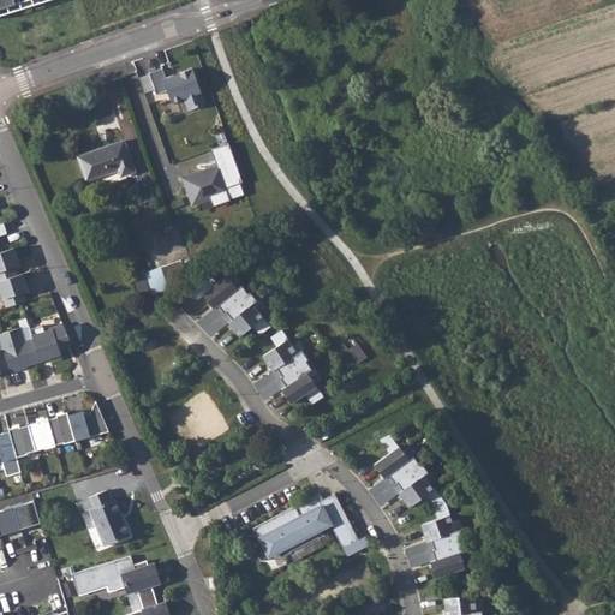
[(160,67),(147,72),(155,94),(166,90),(169,101),(183,97),(186,109),(203,102),(198,91),(199,90),(190,66),(174,72),(175,73),(165,77),(160,67)]
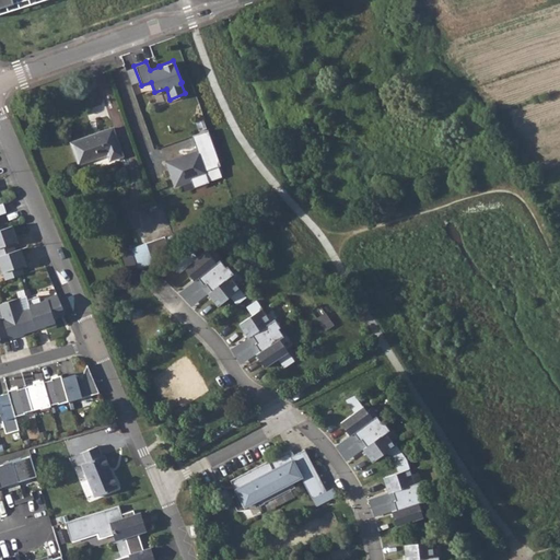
[(123,155),(113,128),(71,142),(79,164),(107,153),(109,160),(123,155)]
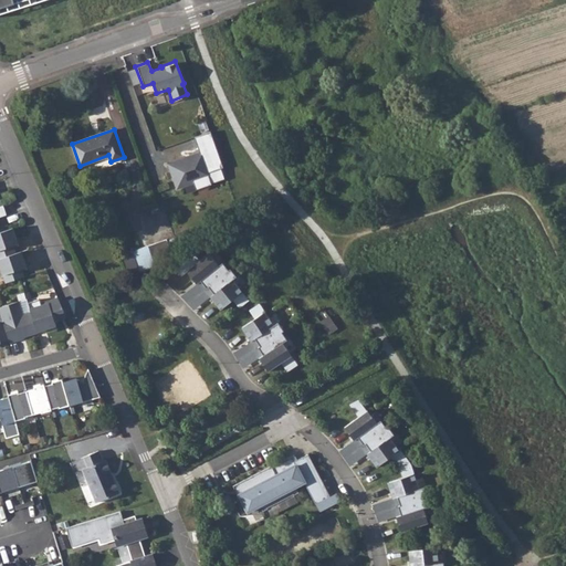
[(210,130),(194,136),(200,155),(192,157),(192,154),(168,164),(177,188),(194,181),(196,189),(212,182),(208,171),(223,166),(210,130)]
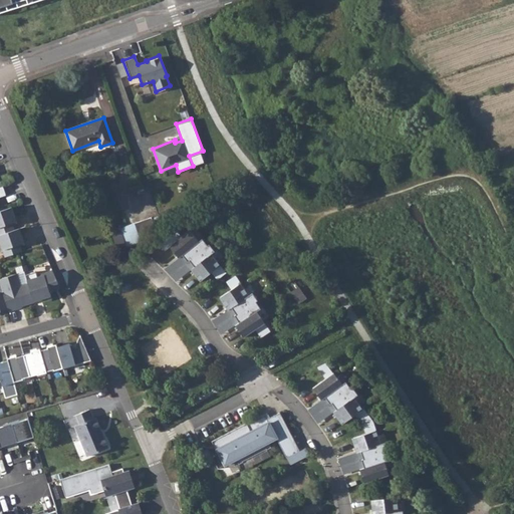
[(17,222),(12,207),(0,211),(0,235),(15,230),(13,223),(17,222)]
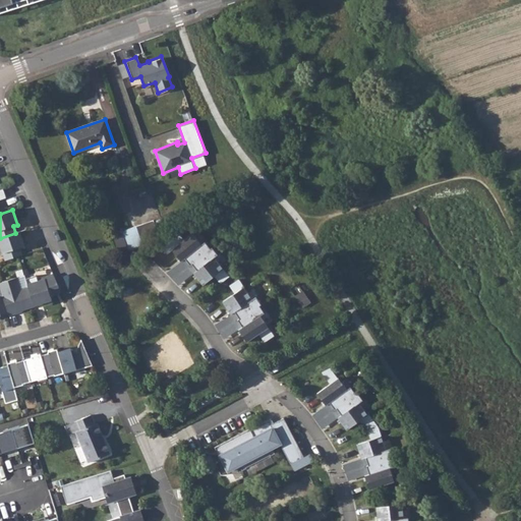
[(154,220),(122,231),(129,252),(143,246),(155,241),(154,236),(159,234),(154,220)]
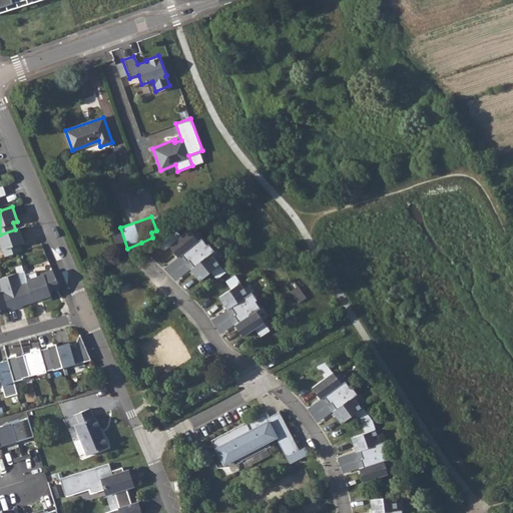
[(0,234),(0,241),(5,257),(22,250),(20,243),(24,241),(19,227),(15,229),(0,234)]
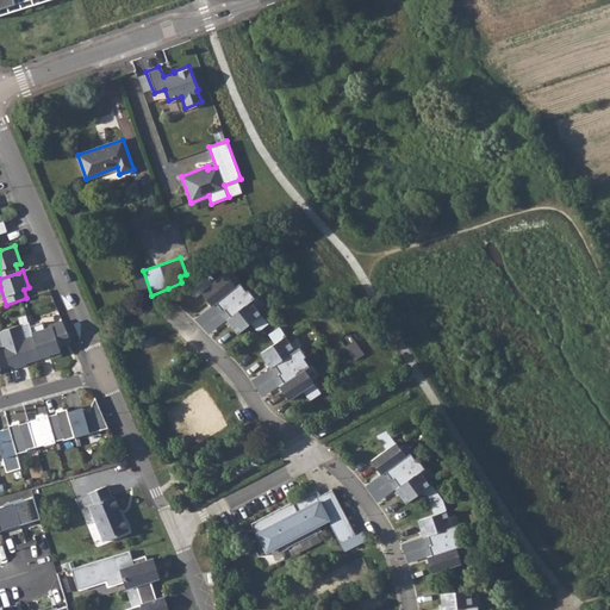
[(224,273),(200,292),(212,306),(210,309),(216,316),(217,315),(224,322),(226,319),(237,334),(261,315),(250,302),(255,298),(248,290),(246,291),(240,282),(235,286),(224,273)]
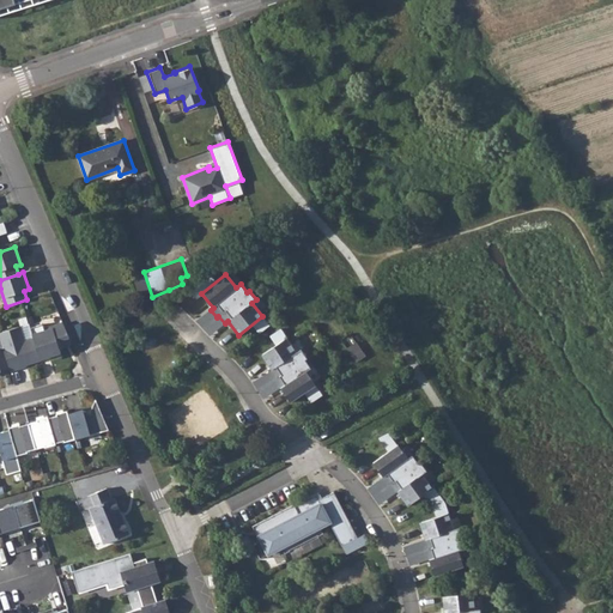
[(217,317),(211,310),(198,320),(211,335),(225,323),(218,316),(217,317)]
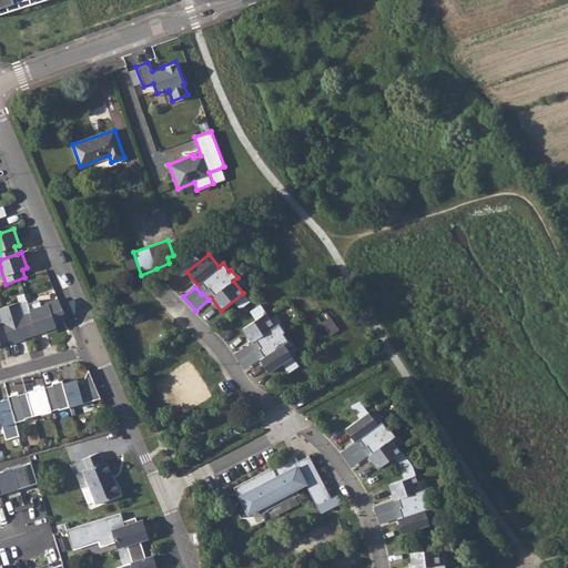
[(40,300),(28,304),(38,333),(46,330),(47,333),(58,330),(56,323),(59,321),(58,318),(60,314),(64,313),(59,300),(41,305),(40,300)]
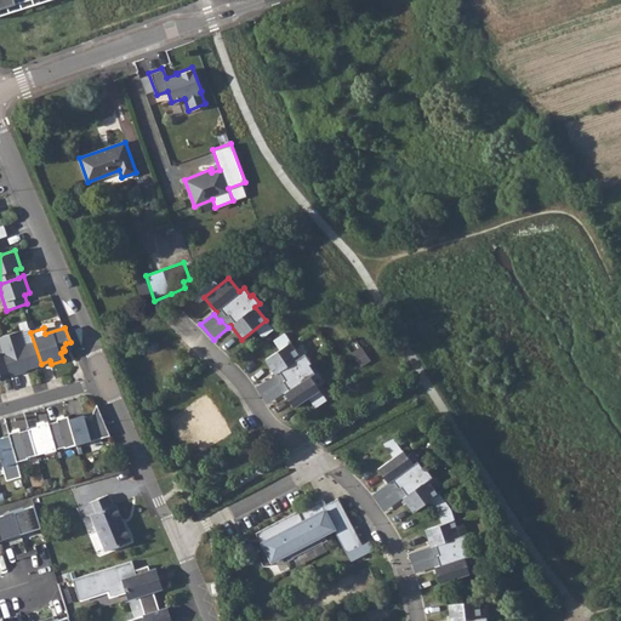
[(30,329),(0,336),(0,341),(3,351),(10,374),(11,376),(22,372),(22,371),(41,365),(41,364),(30,332),(30,329)]
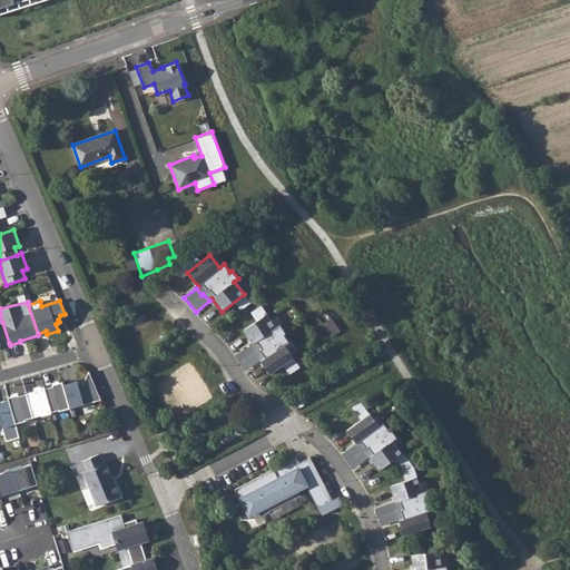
[(267,313),(243,330),(253,343),(249,345),(255,353),(253,354),(258,362),(262,360),(271,374),(294,357),(285,344),(290,342),(284,333),(286,332),(279,324),(276,327),(267,313)]
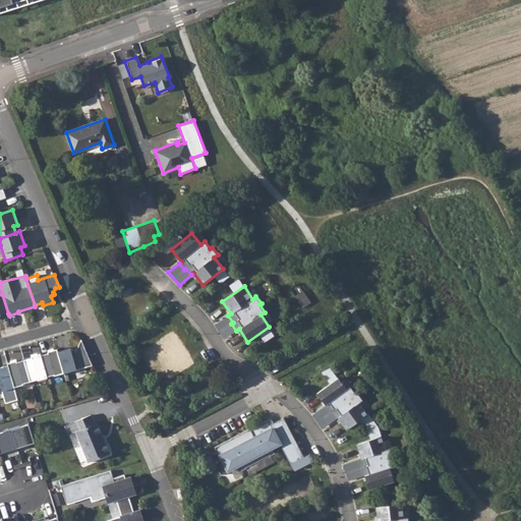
[(302,291),(297,295),(305,306),(310,301),(302,291)]
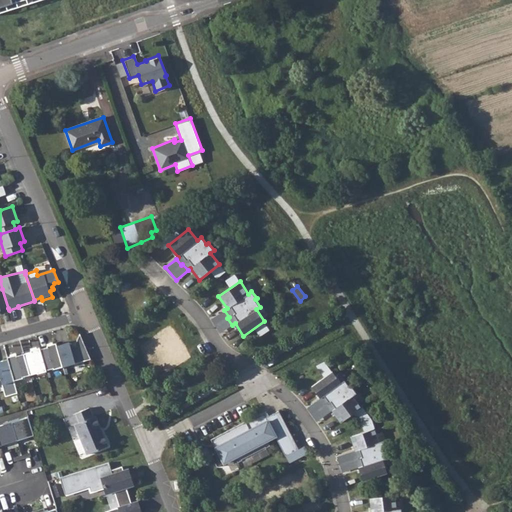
[(0,290),(0,311),(1,311),(1,310),(8,308),(2,289),(0,290)]
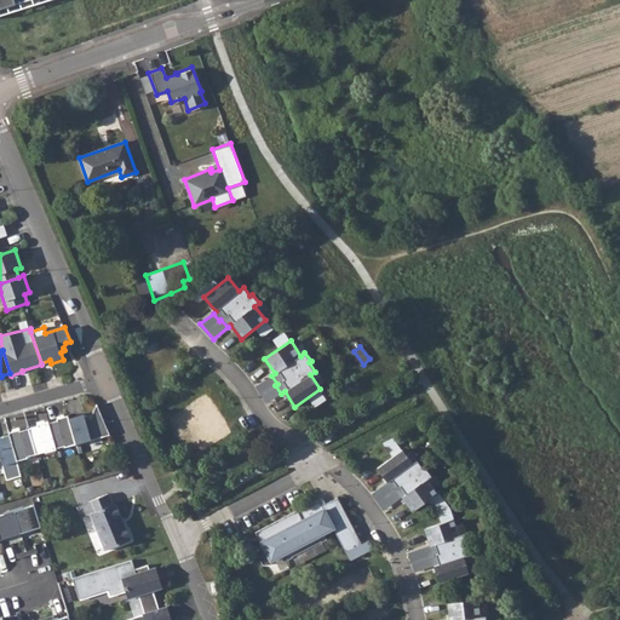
[(277,384),(271,375),(257,386),(268,402),(281,394),(275,385),(277,384)]
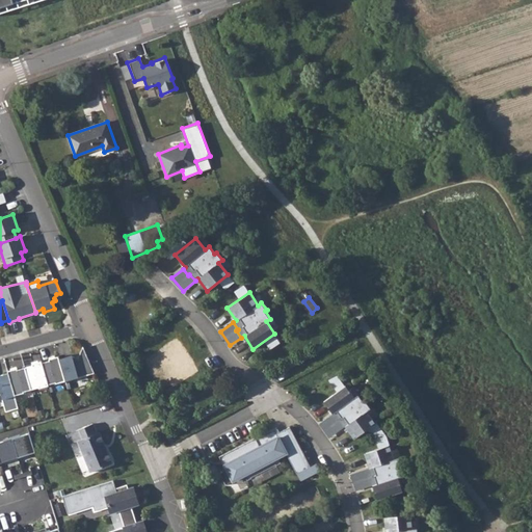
[(75,355),(59,360),(65,380),(65,381),(95,373),(83,347),(79,356),(75,355)]
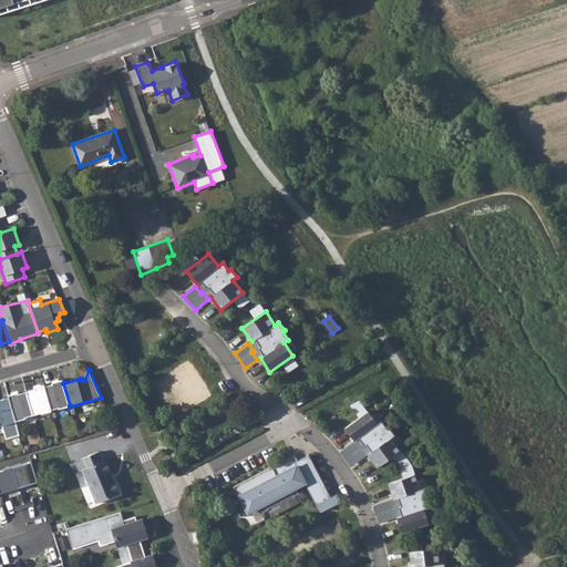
[(52,384),(44,387),(51,410),(60,408),(60,409),(70,405),(63,383),(62,380),(52,383),(52,384)]
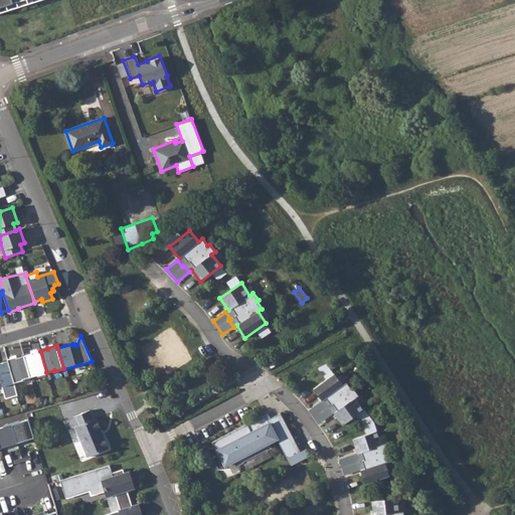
[(31,353),(24,356),(30,377),(37,375),(38,376),(47,373),(46,372),(40,351),(40,350),(31,352),(31,353)]
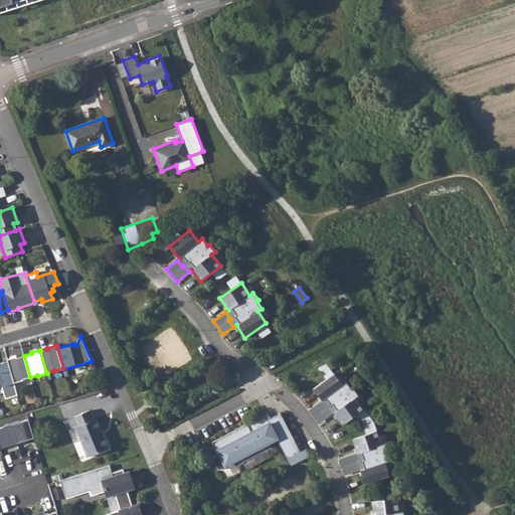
[(8,361),(14,382),(23,380),(23,379),(30,377),(24,356),(17,358),(16,356),(7,359),(8,361)]
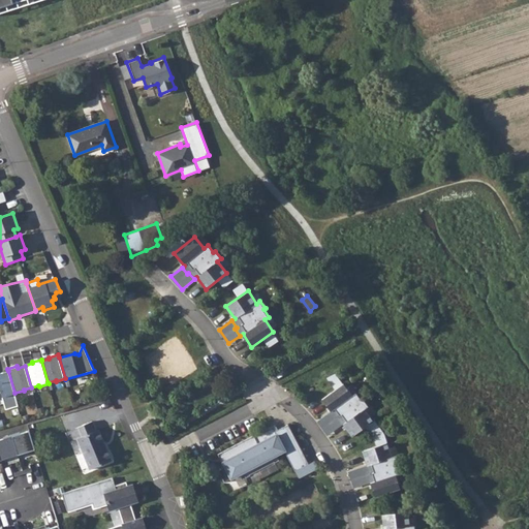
[(0,392),(0,393),(5,409),(19,406),(14,393),(8,371),(0,373),(0,392)]
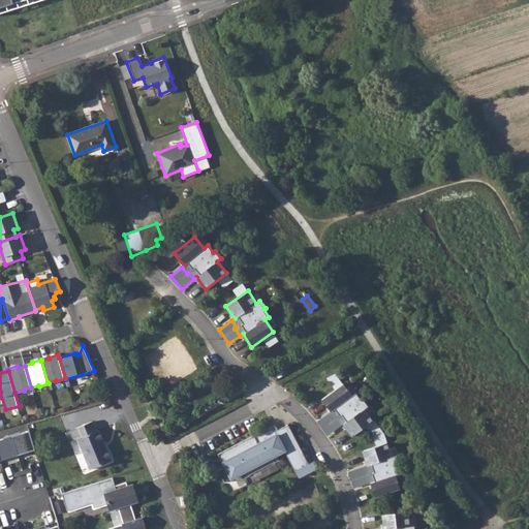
[(344,382),(322,398),(332,410),(330,412),(335,419),(337,418),(341,425),(344,424),(353,436),(374,421),(366,408),(369,405),(364,398),(362,399),(356,392),(353,395),(344,382)]
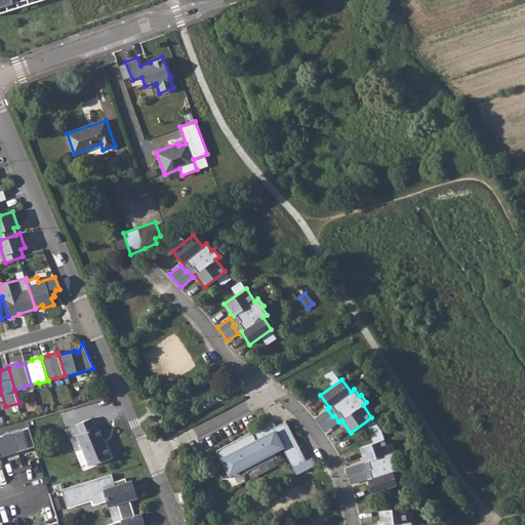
[(147,394),(143,397),(149,405),(153,401),(147,394)]
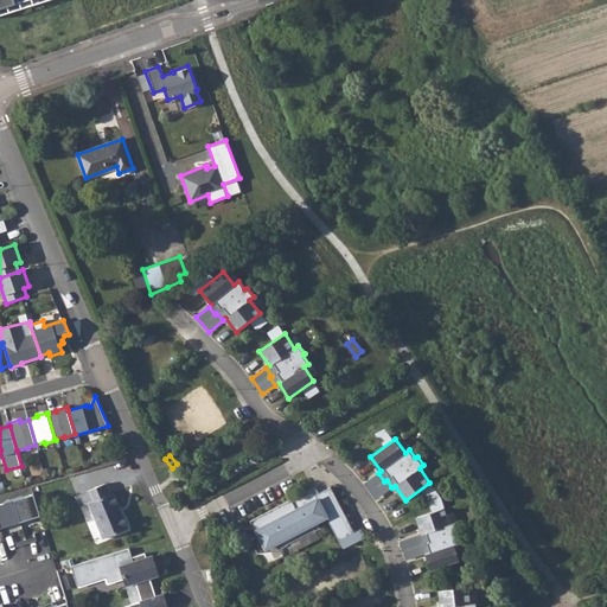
[(384,481),(378,473),(365,483),(377,498),(391,487),(387,480),(384,481)]
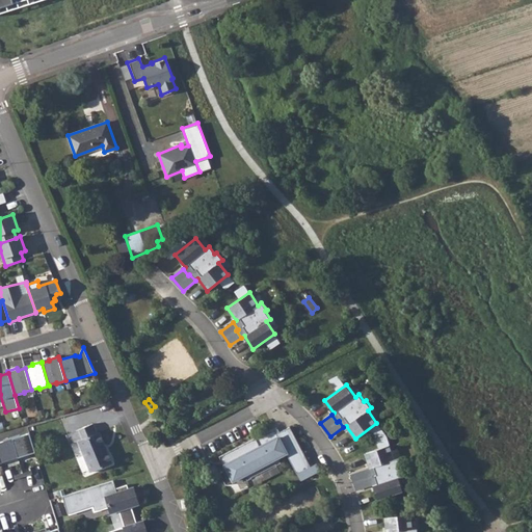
[(80,440),(77,442),(90,473),(111,463),(99,432),(97,433),(92,424),(76,430),(80,440)]
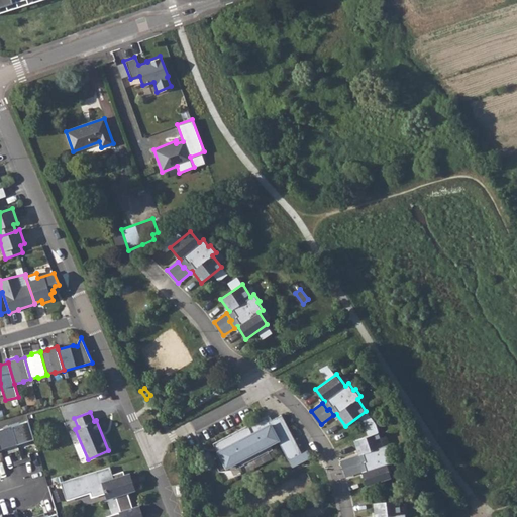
[(221,455),(214,459),(220,472),(230,466),(238,460),(241,467),(248,462),(248,461),(266,452),(267,453),(274,449),(271,444),(279,439),(293,467),(312,456),(309,449),(303,452),(283,414),(270,421),(268,417),(249,426),(249,425),(214,443),(219,454),(220,453),(221,455)]
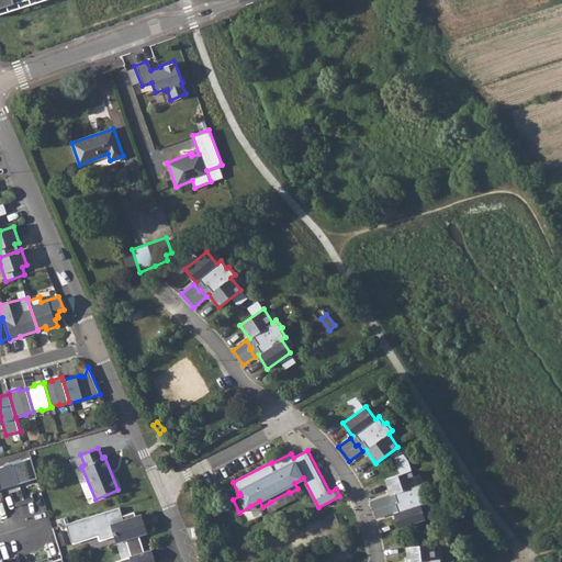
[(12,464),(19,484),(37,479),(31,459),(12,464)]
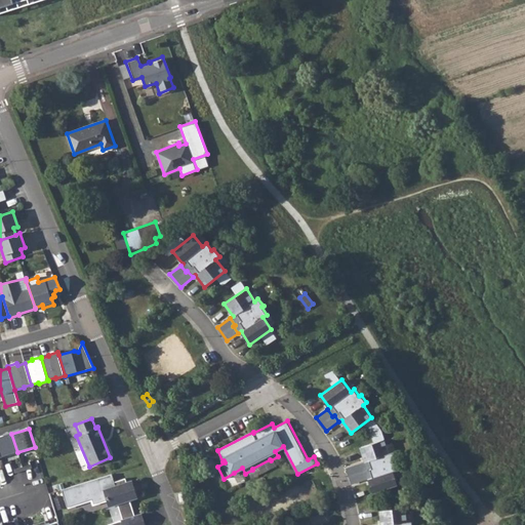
[(17,452),(11,434),(0,437),(0,456),(0,458),(17,452)]
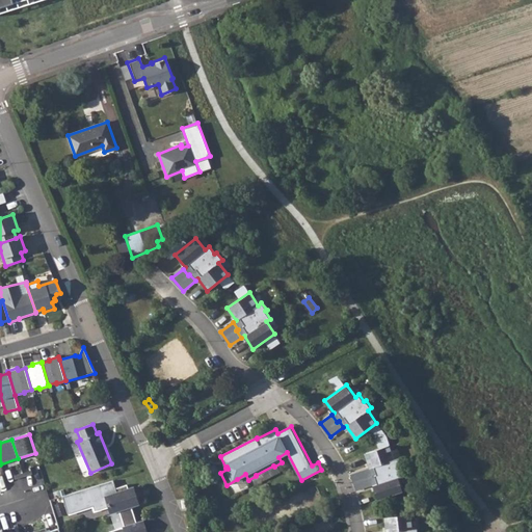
[(390,444),(365,452),(370,467),(367,468),(370,476),(368,477),(371,485),(373,484),(378,499),(404,490),(399,476),(403,474),(400,466),(402,466),(399,456),(395,457),(390,444)]
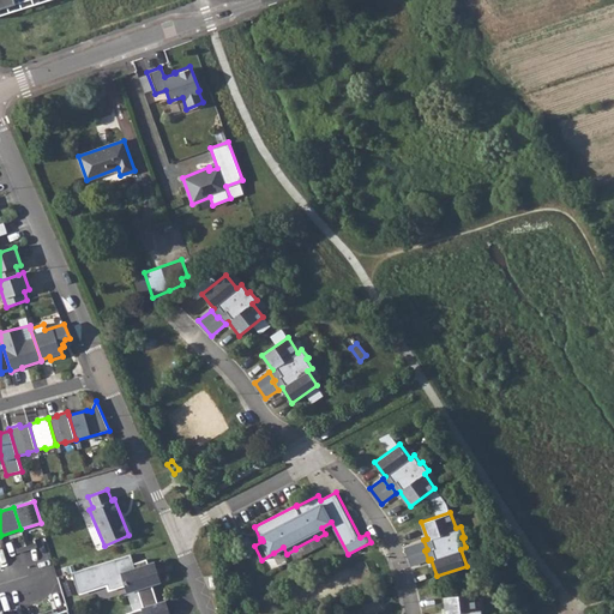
[(427,549),(423,540),(407,547),(413,565),(428,560),(425,551),(427,549)]
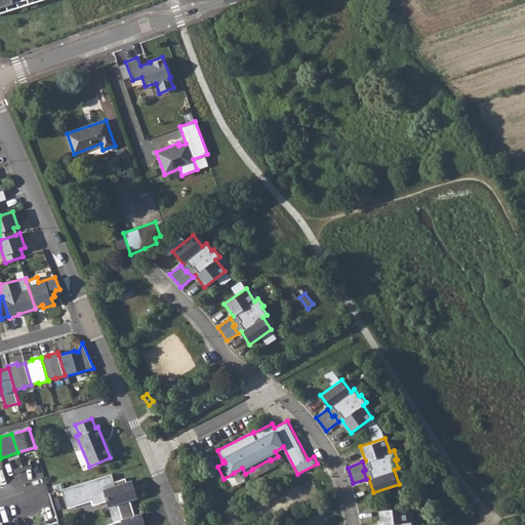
[(116,487),(114,483),(112,474),(61,489),(66,507),(92,498),(94,502),(107,499),(105,490),(116,487)]
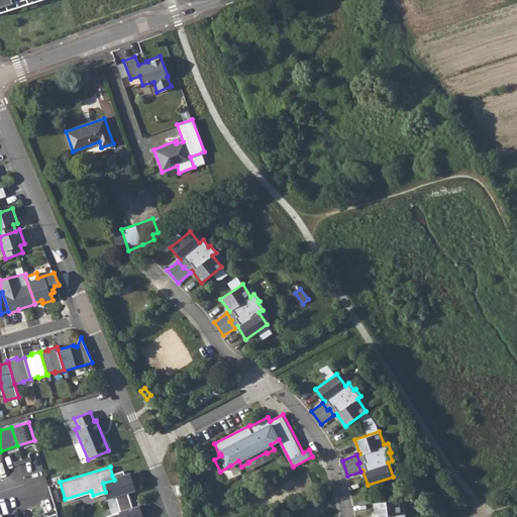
[(114,480),(103,483),(105,492),(108,500),(116,497),(121,513),(120,513),(121,516),(142,516),(139,507),(133,509),(128,493),(130,493),(125,476),(123,472),(112,476),(114,480)]
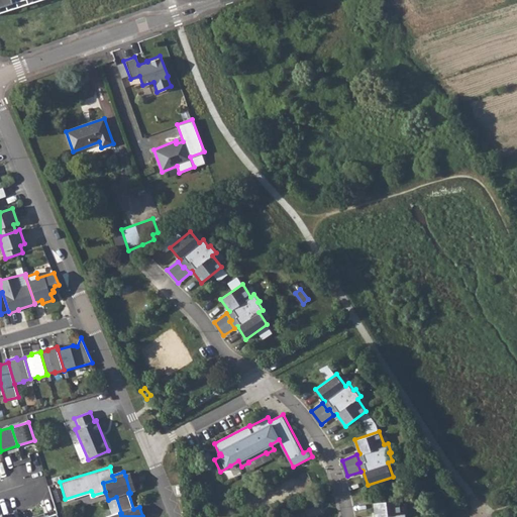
[(130,475),(125,476),(130,493),(135,491),(130,475)]
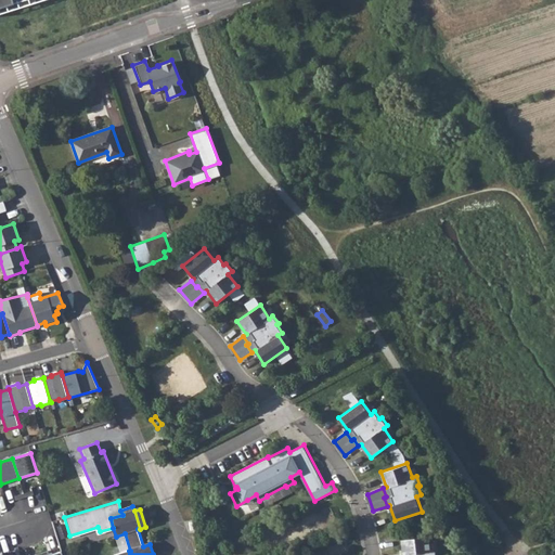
[(429,534),(402,538),(403,554),(401,554),(400,554),(436,554),(436,550),(431,550),(429,534)]
